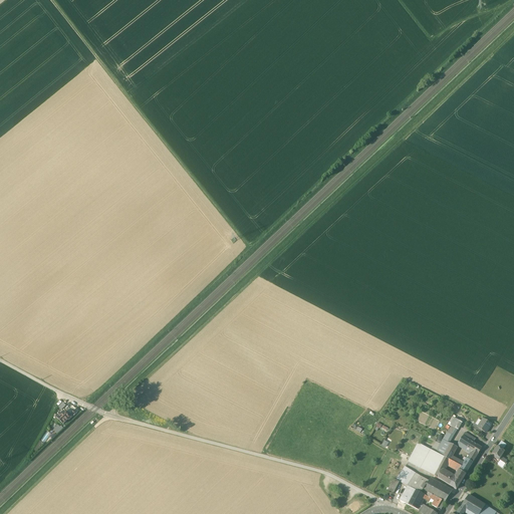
[(64,414),(64,413),(57,419),(63,425),(68,420),(69,419),(64,414)]
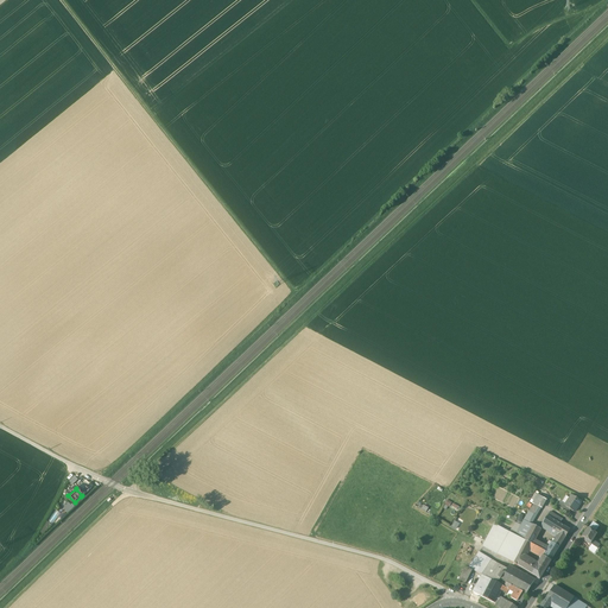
[(520,496),(508,519),(515,523),(521,525),(524,520),(531,525),(545,500),(532,492),(527,500),(520,496)]
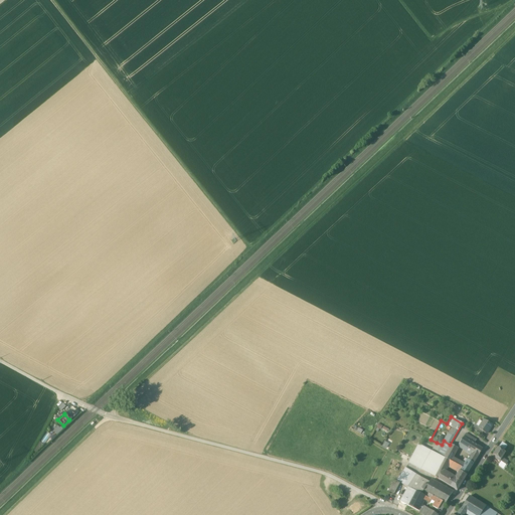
[(483,422),(480,420),(476,425),(479,427),(478,428),(483,432),(487,435),(492,425),(484,420),(483,422)]
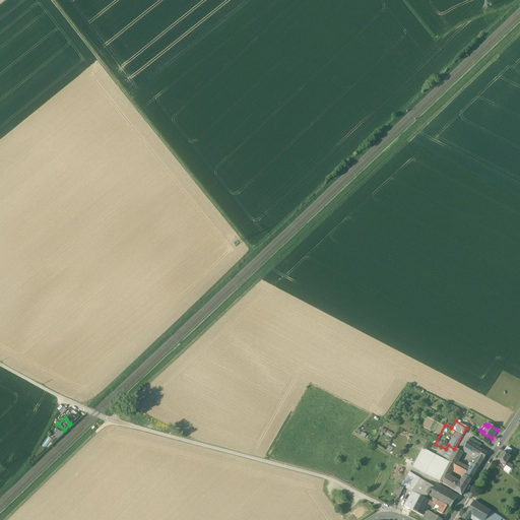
[(480,430),(480,429),(477,434),(486,439),(488,436),(482,433),(483,432),(480,430)]
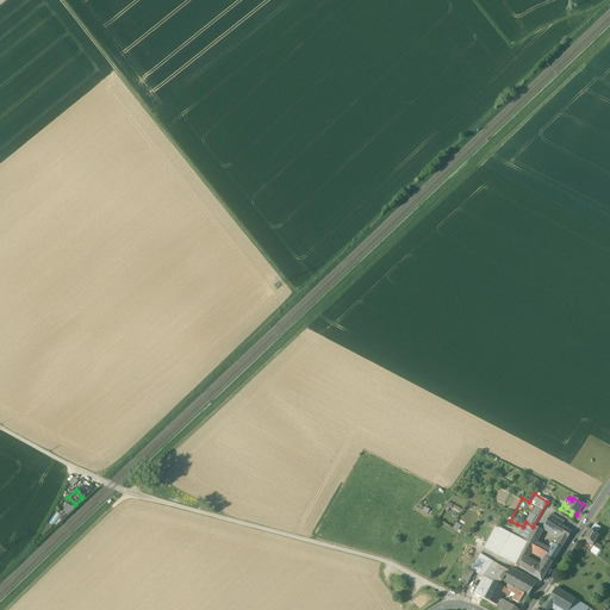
[(70,504),(63,510),(69,516),(75,509),(70,504)]
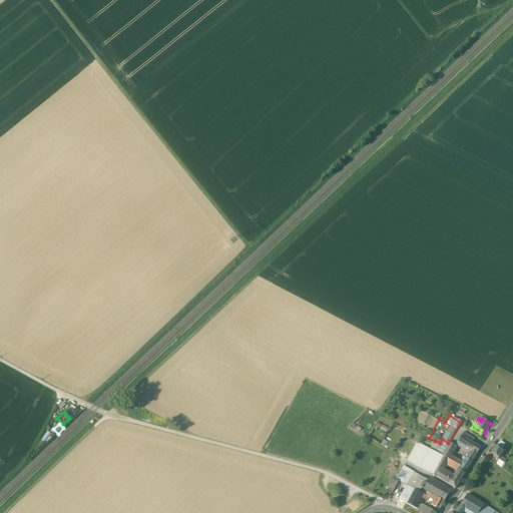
[(474,438),(464,432),(462,436),(469,441),(472,442),(474,438)]
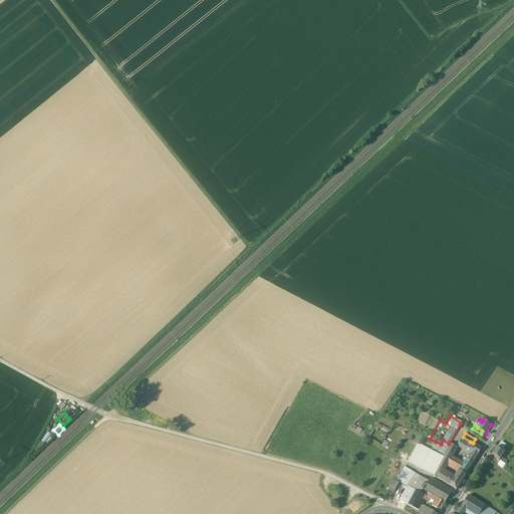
[(470,442),(463,437),(459,443),(467,448),(470,442)]
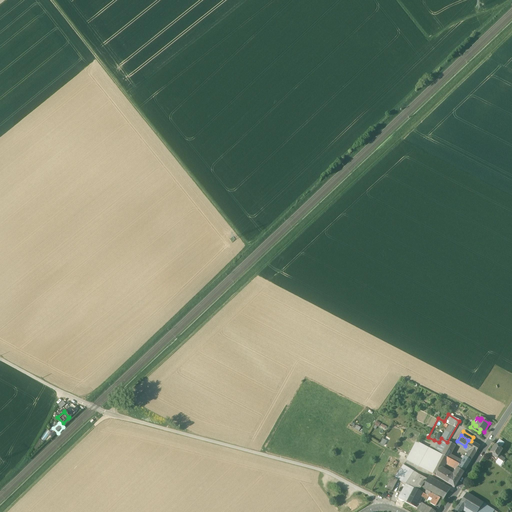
[(439,442),(434,451),(441,455),(448,442),(447,442),(441,438),(439,442)]
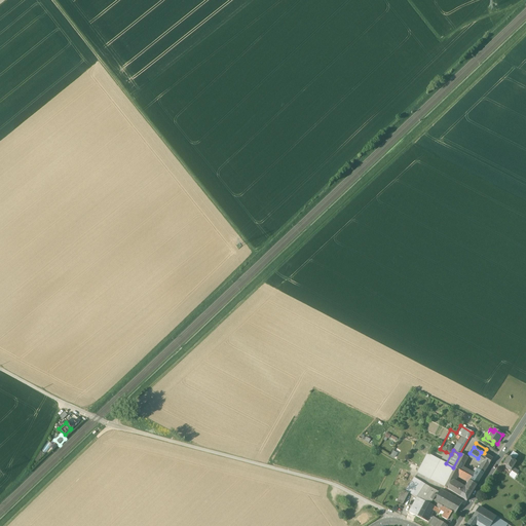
[(441,460),(427,453),(417,474),(430,481),(436,472),(448,478),(452,470),(448,467),(448,468),(442,464),(441,463),(442,461),(446,463),(451,454),(446,452),(441,460)]
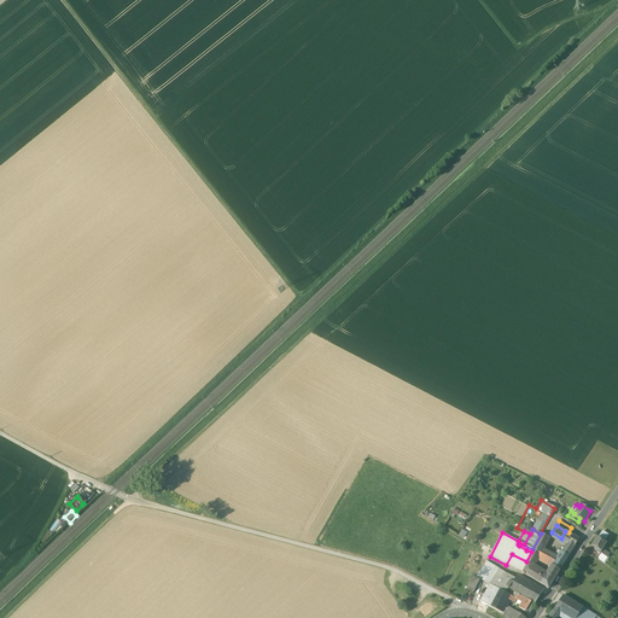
[(569,532),(565,531),(561,538),(567,542),(565,548),(571,553),(575,547),(579,540),(569,532)]
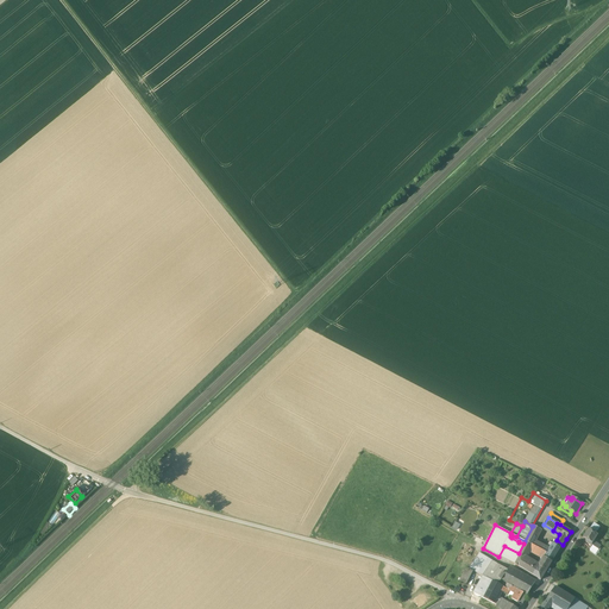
[(541,531),(533,526),(525,541),(533,546),(535,542),(541,531)]
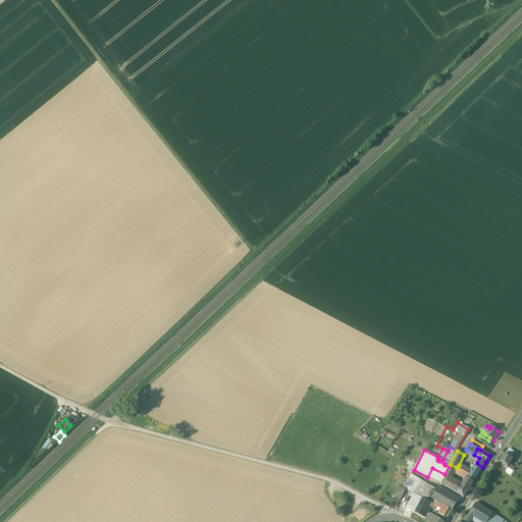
[(513,459),(505,454),(500,461),(503,463),(502,464),(507,468),(513,459)]
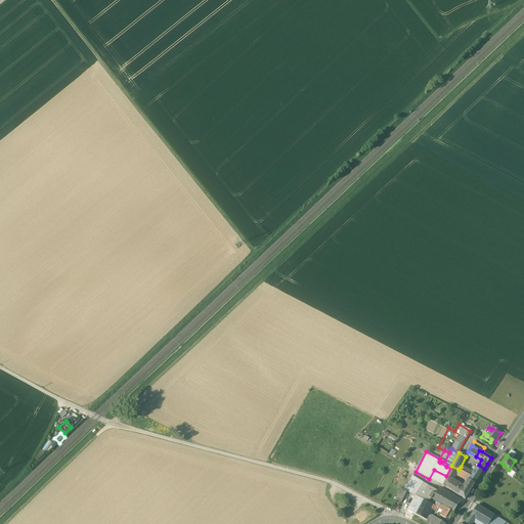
[(451,466),(444,462),(440,460),(439,462),(440,463),(446,467),(446,466),(450,468),(457,472),(462,474),(462,475),(461,477),(467,481),(464,487),(453,480),(448,489),(449,490),(466,499),(475,484),(468,479),(470,476),(459,470),(451,466)]
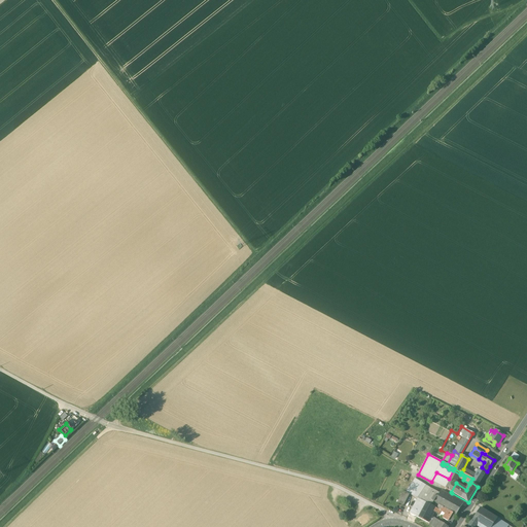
[(482,467),(476,476),(473,475),(472,479),(470,482),(478,487),(487,471),(482,467)]
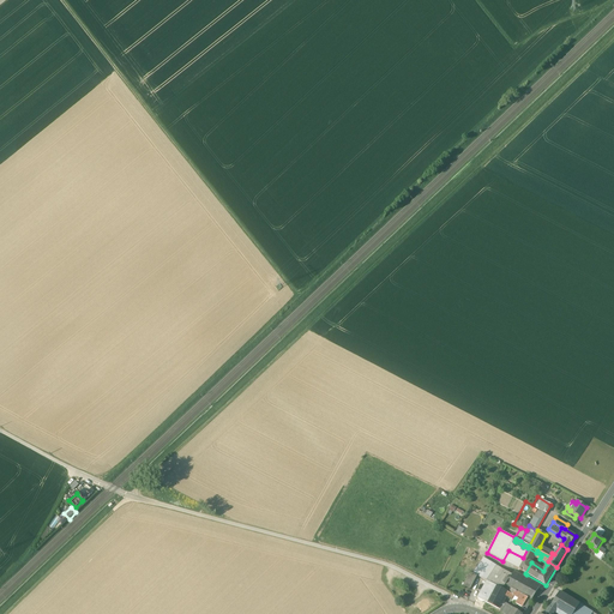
[(552,553),(540,547),(537,551),(551,558),(552,553)]
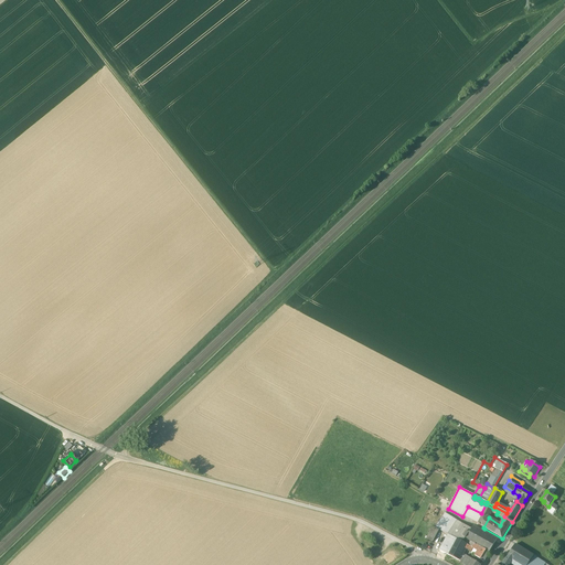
[(493,509),(486,504),(481,513),(489,518),(492,512),(493,509)]
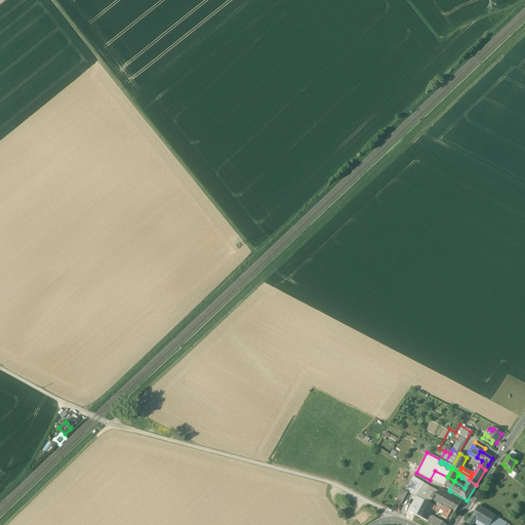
[(447,477),(435,471),(430,480),(442,486),(447,477)]
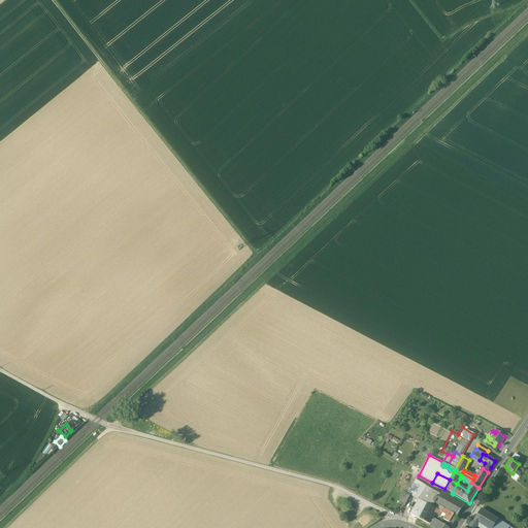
[(416,480),(406,493),(414,497),(423,484),(416,480)]
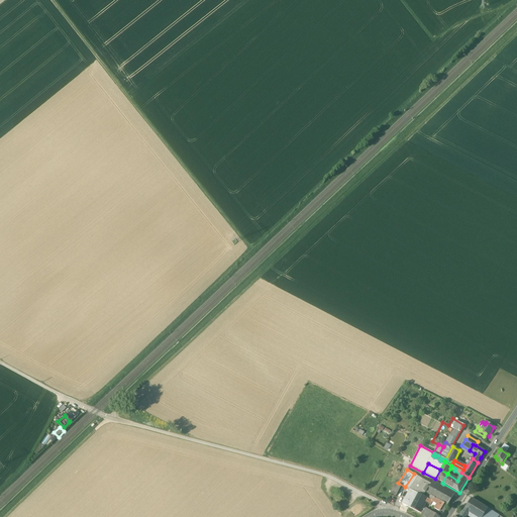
[(440,470),(435,479),(442,483),(447,474),(440,470)]
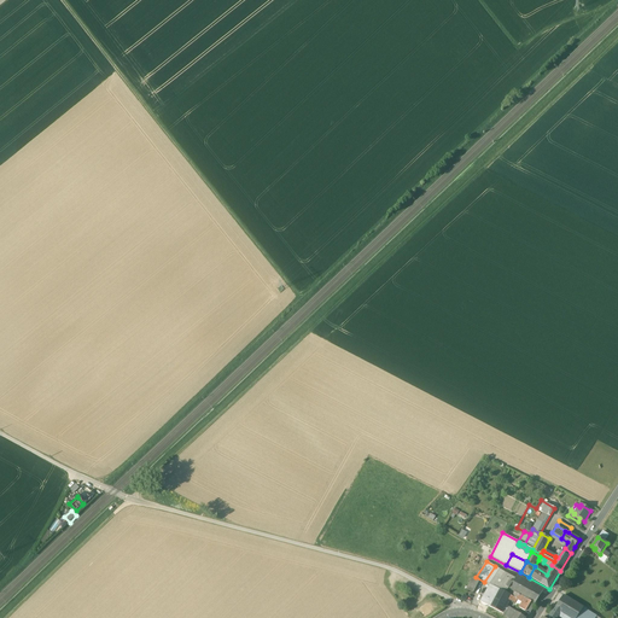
[(516,579),(495,566),(484,582),(490,584),(490,586),(511,596),(516,599),(518,594),(508,589),(516,579)]
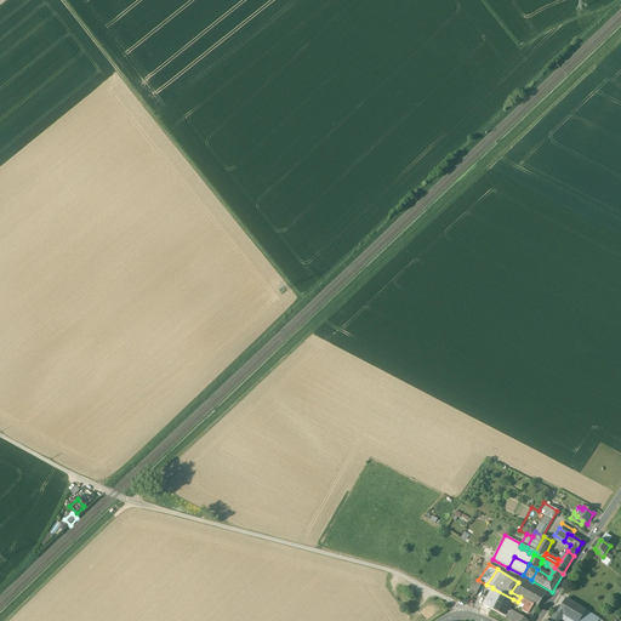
[(476,579),(468,592),(476,596),(483,582),(476,579)]
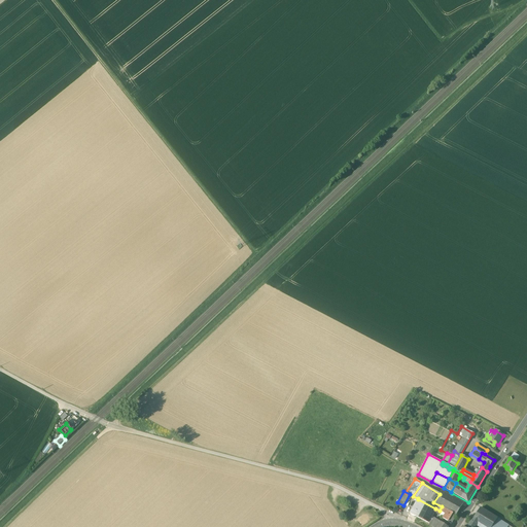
[(463,504),(441,492),(440,494),(433,502),(448,510),(456,515),(463,504)]
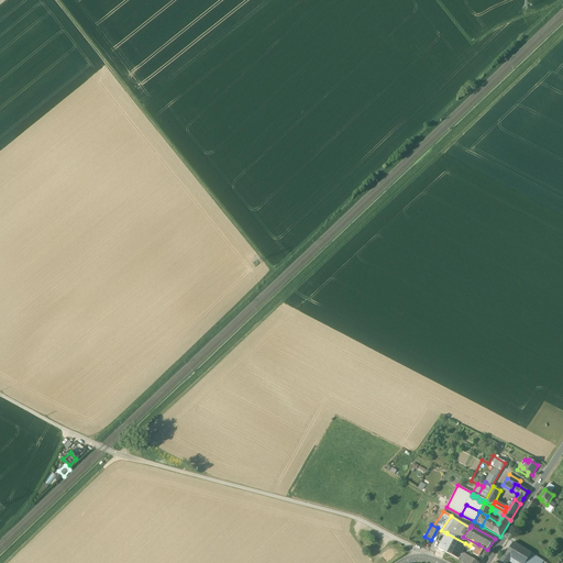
[(465,543),(446,533),(438,548),(438,549),(439,549),(457,559),(459,555),(463,547),(465,543)]
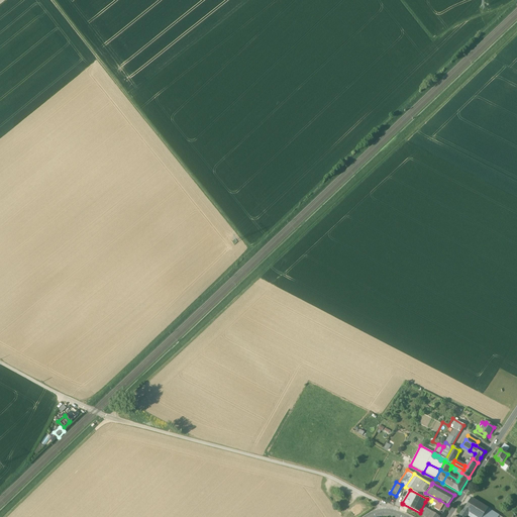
[(482,516),(488,509),(471,499),(463,509),(469,512),(471,513),(476,516),(482,516)]
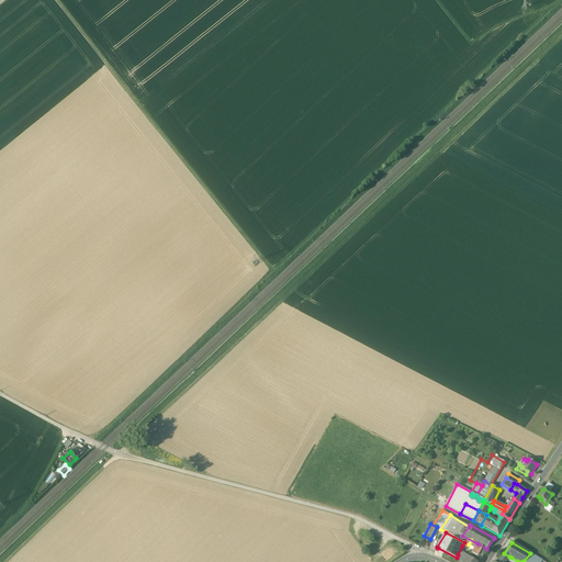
[(486,549),(478,544),(475,548),(472,553),(481,559),(486,549)]
